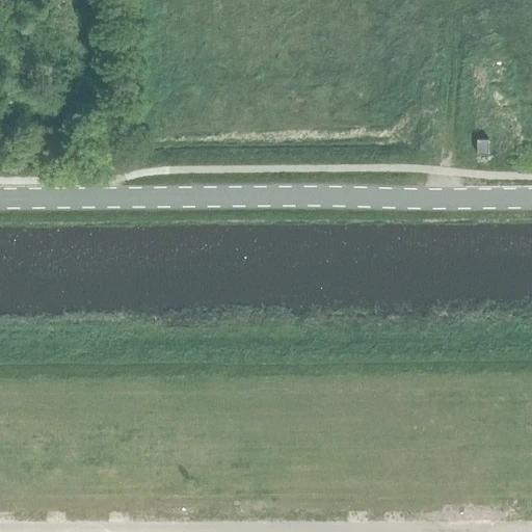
[(488,140),(477,141),(478,156),(488,155),(488,140)]
